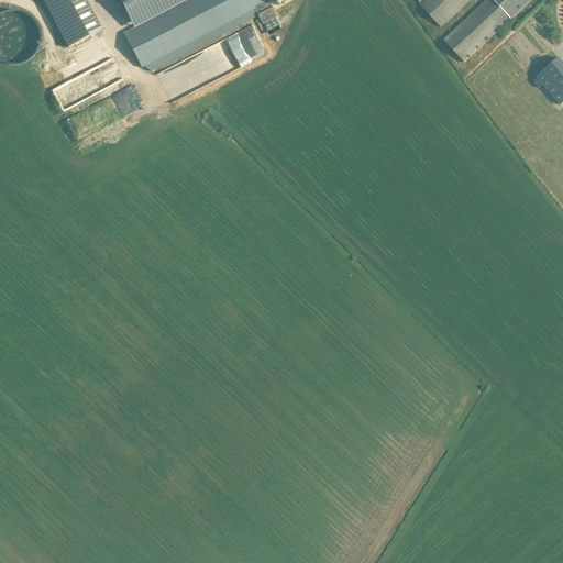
[(42,0),(67,48),(102,30),(87,0),(42,0)]
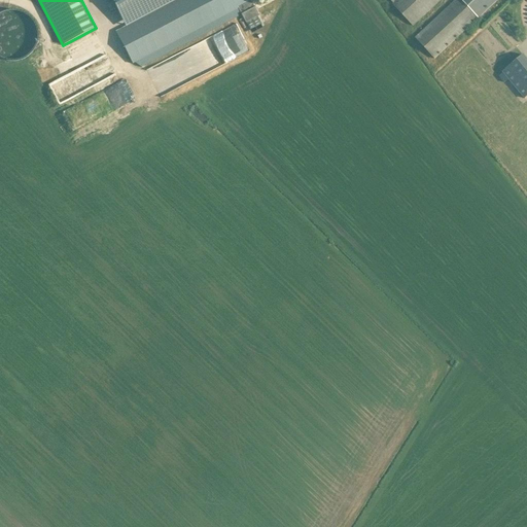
[(170,0),(111,0),(125,24),(170,0)]
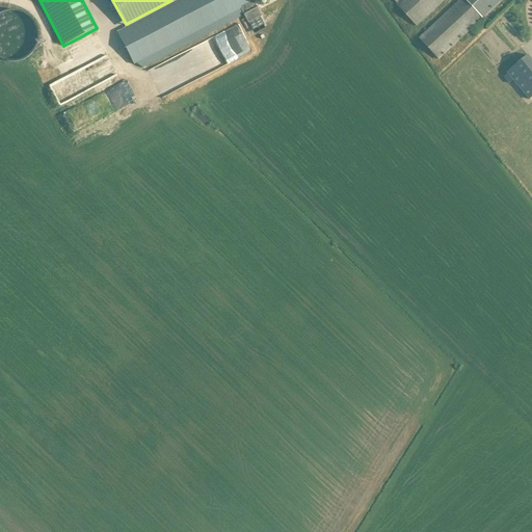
[(176,0),(127,26),(117,31),(134,64),(136,63),(142,69),(243,16),(248,23),(261,17),(254,2),(257,0),(176,0)]
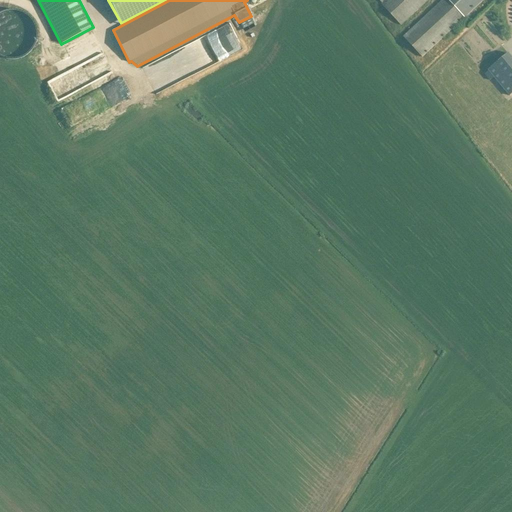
[(443,0),(404,37),(422,57),(465,18),(483,0),(386,0),(382,4),(401,25),(428,0),(443,0)]
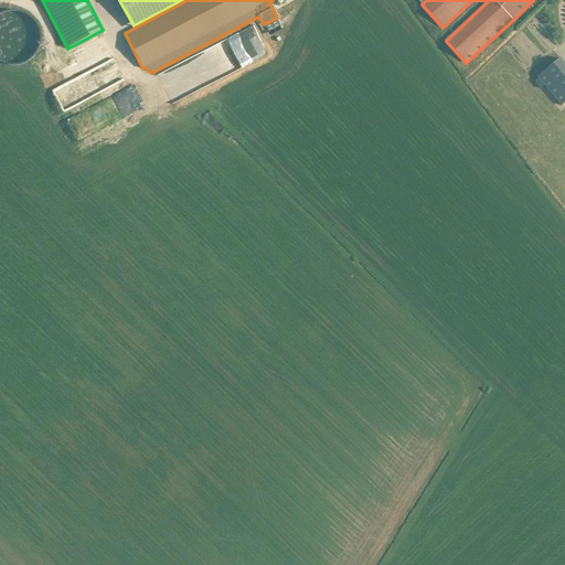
[(38,42),(38,36),(36,32),(34,28),(31,24),(28,21),(24,18),(20,17),(16,16),(10,16),(6,17),(1,18),(0,18),(0,62),(3,64),(9,66),(14,66),(20,65),(24,63),(29,60),(32,56),(35,52),(36,46),(38,42)]
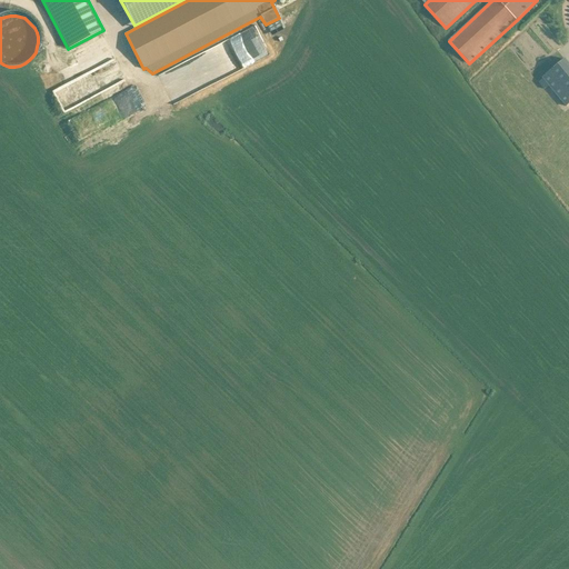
[(181,97),(269,57),(258,31),(207,55),(206,53),(161,73),(167,83),(175,79),(177,83),(176,85),(181,97)]
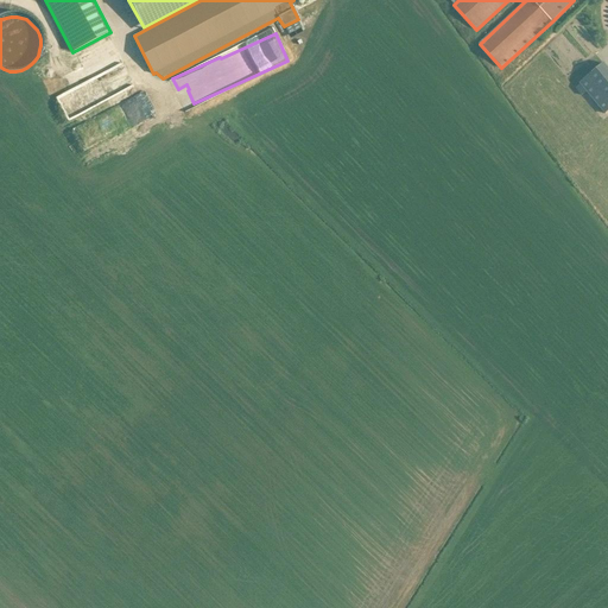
[(576,88),(582,96),(582,95),(587,92),(606,113),(607,111),(607,67),(605,62),(580,82),(581,84),(576,88)]
